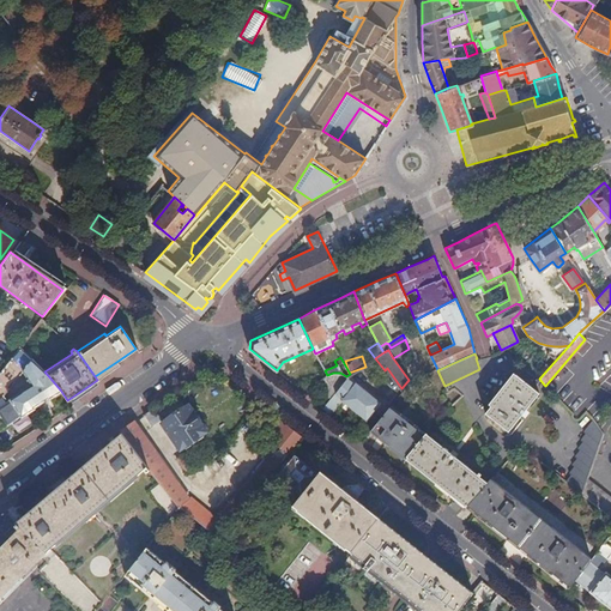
[(44,371),(29,358),(20,369),(30,385),(8,399),(20,416),(32,409),(31,406),(46,397),(47,399),(60,389),(44,371)]
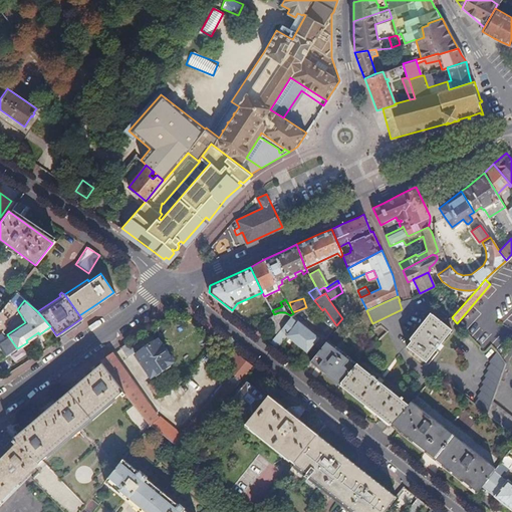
[(79,315),(81,318),(99,305),(97,303),(79,315)]
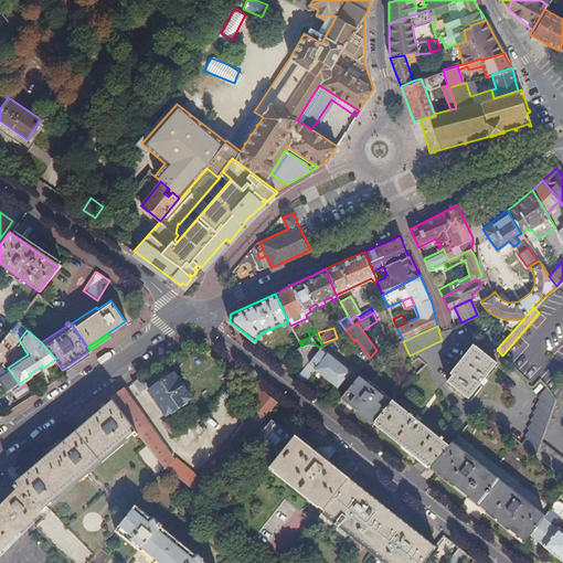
[(288,354),(305,367),(319,347),(314,343),(310,343),(307,343),(301,346),(288,354)]
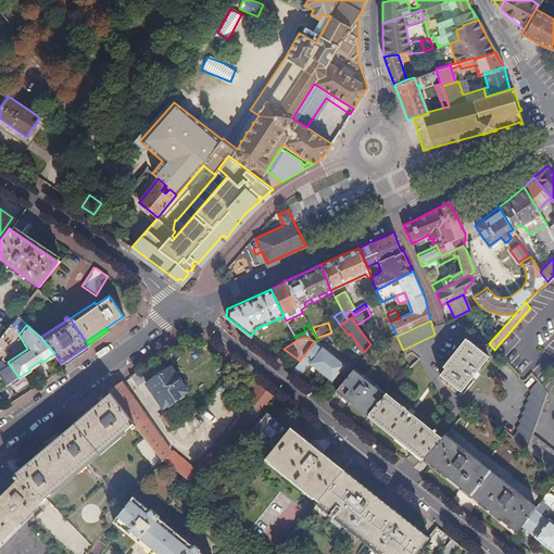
[(489,356),(467,339),(440,374),(461,391),(489,356)]
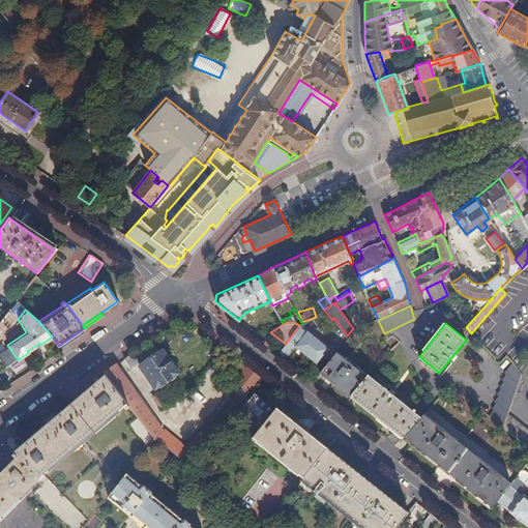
[(286,344),(279,352),(286,357),(295,345),(317,362),(329,346),(306,329),(305,330),(299,325),(286,344)]
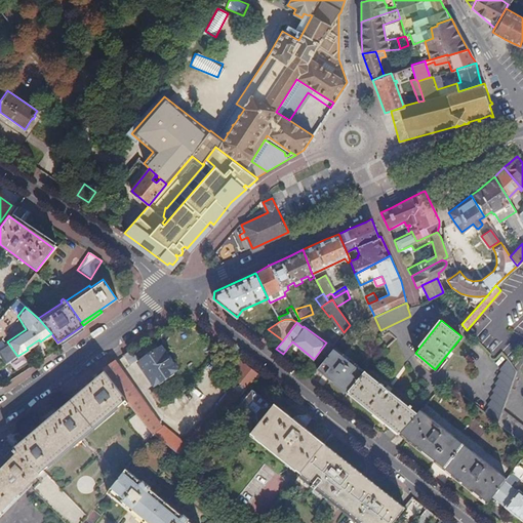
[(130,348),(129,349),(136,359),(134,360),(153,385),(176,368),(160,345),(139,359),(130,348)]
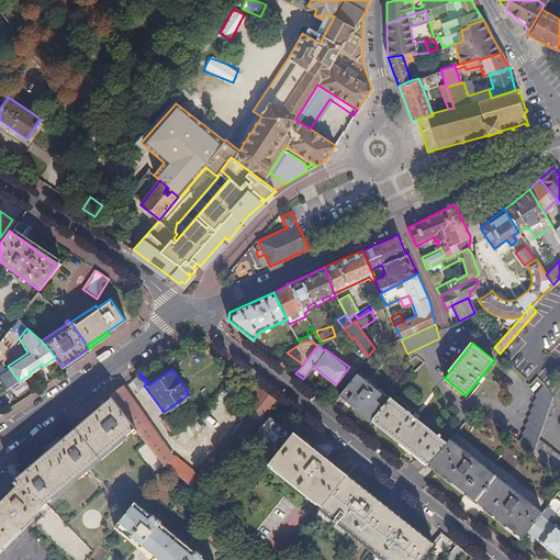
[(372,417),(390,396),(357,370),(339,393),(371,420),(372,417)]
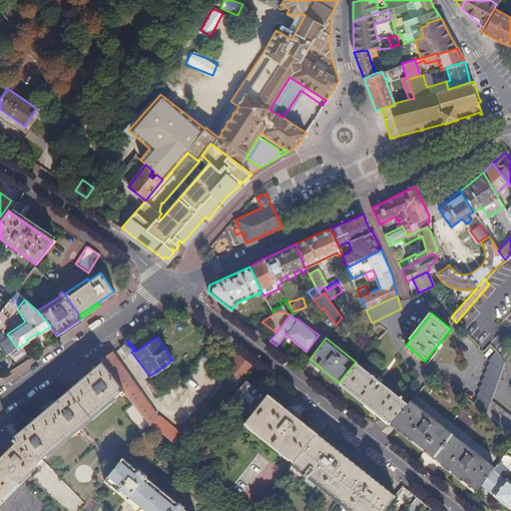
[(126,341),(119,345),(126,355),(131,352),(133,351),(126,341)]
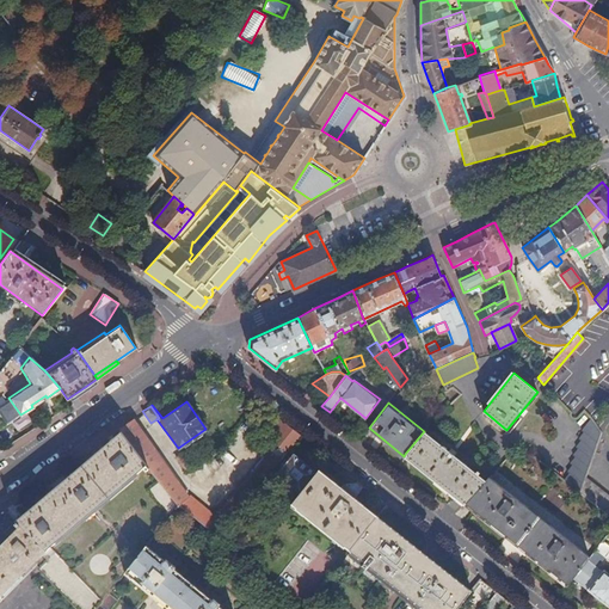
[(277,418),(270,412),(257,429),(285,450),(297,435),(277,418)]
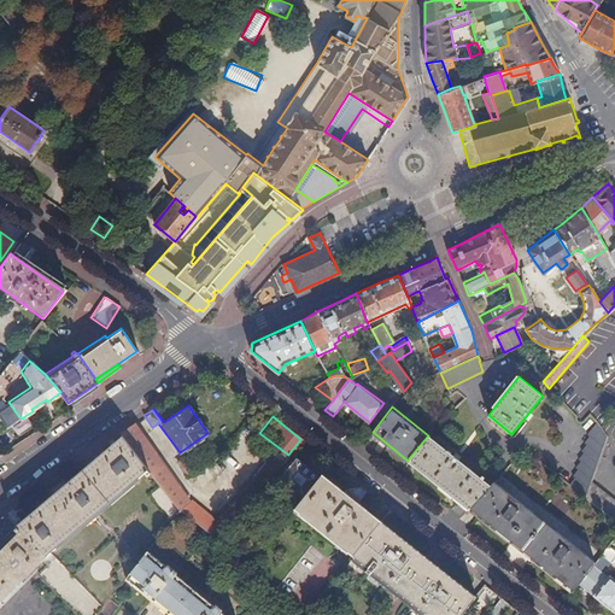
[(585,496),(591,479),(605,434),(597,421),(587,433),(590,435),(584,441),(586,444),(581,450),(584,452),(578,458),(580,460),(575,466),(578,468),(572,474),(574,476),(569,482),(585,496)]
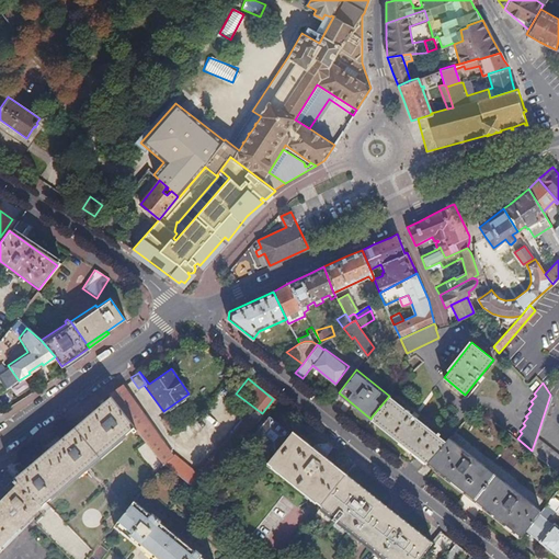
[(109,394),(110,395),(135,428),(162,463),(167,466),(185,482),(196,491),(253,422),(251,420),(246,424),(238,419),(198,467),(192,468),(173,453),(171,455),(122,385),(109,394)]
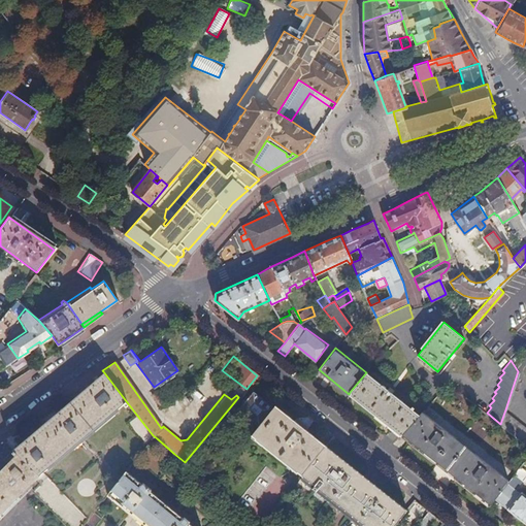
[(103,371),(11,449),(17,454),(37,474),(122,401),(124,404),(127,402),(103,371)]
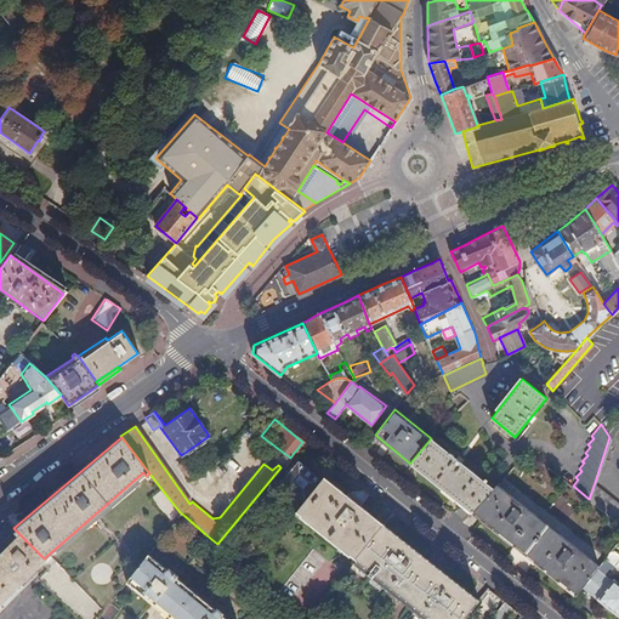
[(483,480),(431,438),(412,461),(427,473),(426,476),(435,482),(436,481),(442,484),(473,510),(493,488),(484,481),(487,478),(486,477),(483,480)]
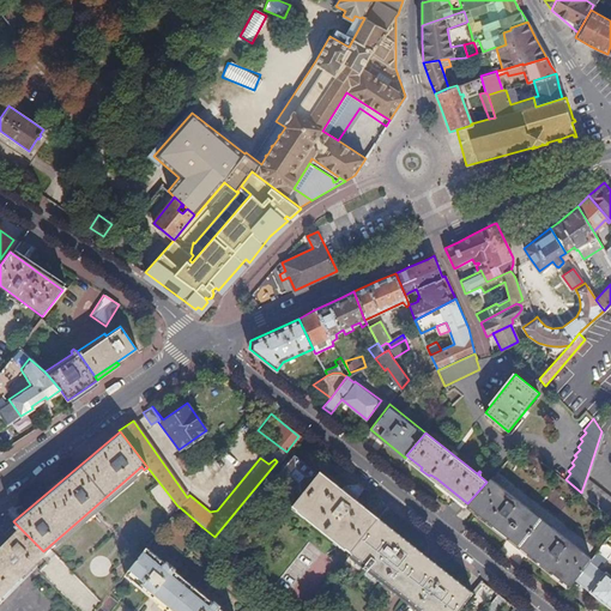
[(315,473),(292,454),(276,476),(298,495),(315,473)]
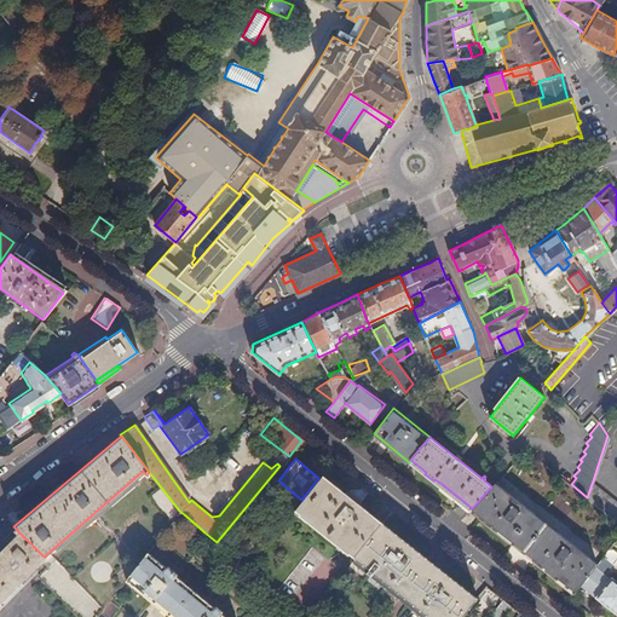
[(319,477),(318,478),(301,500),(294,508),(353,555),(378,525),(364,514),(367,512),(335,486),(333,489),(319,477)]
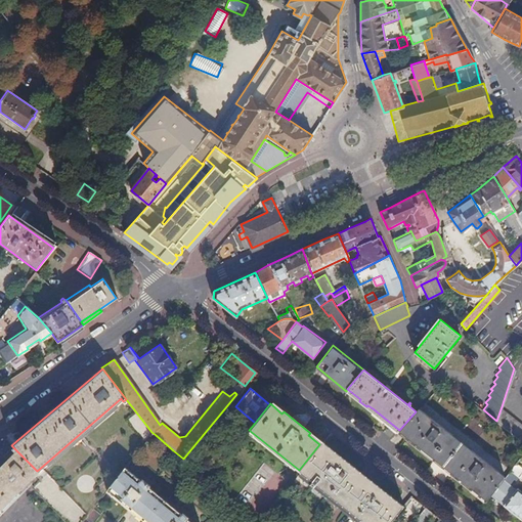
[(521,422),(502,406),(496,421),(521,440),(521,422)]
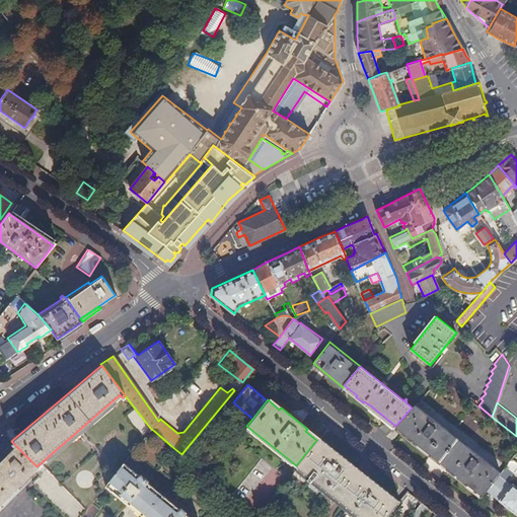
[(415,403),(412,408),(395,426),(394,427),(481,497),(487,490),(500,472),(415,403)]
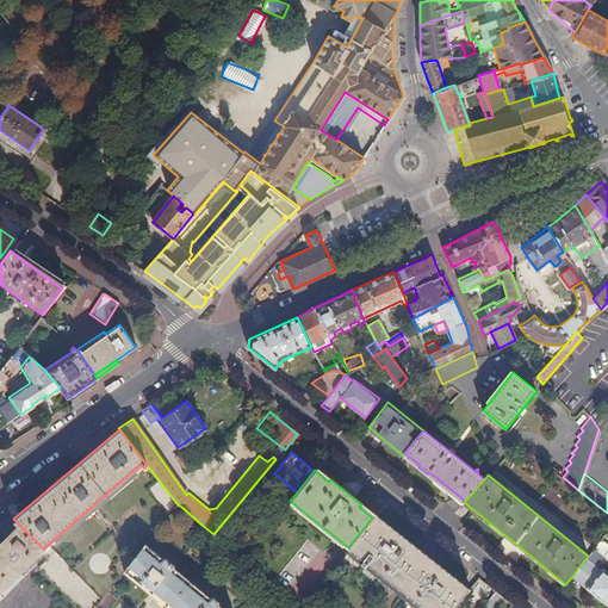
[(181,507),(180,509),(187,515),(194,522),(200,527),(202,525),(181,507)]
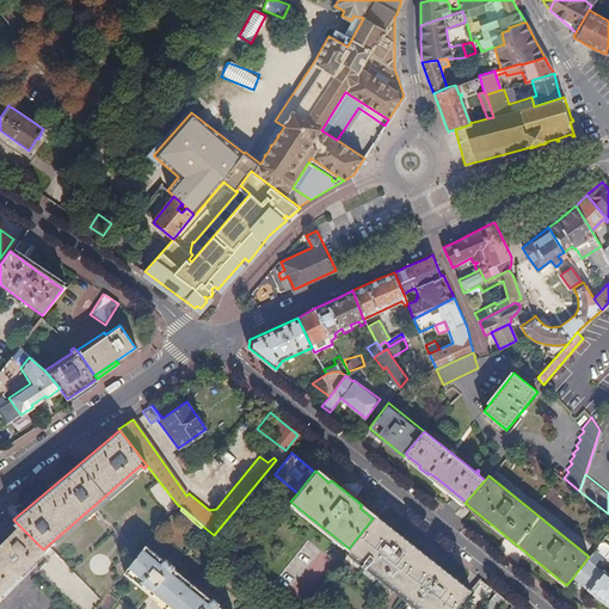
[(0,543),(19,526),(13,520),(2,509),(0,510),(0,543)]
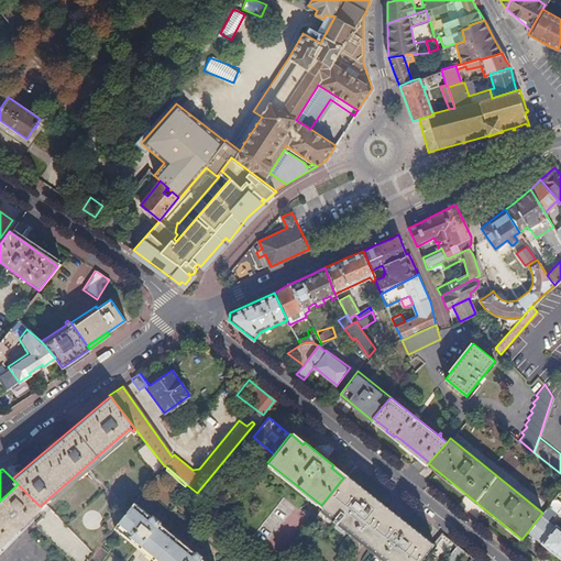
[(345,474),(343,477),(321,505),(320,506),(333,517),(331,519),(336,523),(338,520),(388,560),(417,560),(431,543),(345,474)]
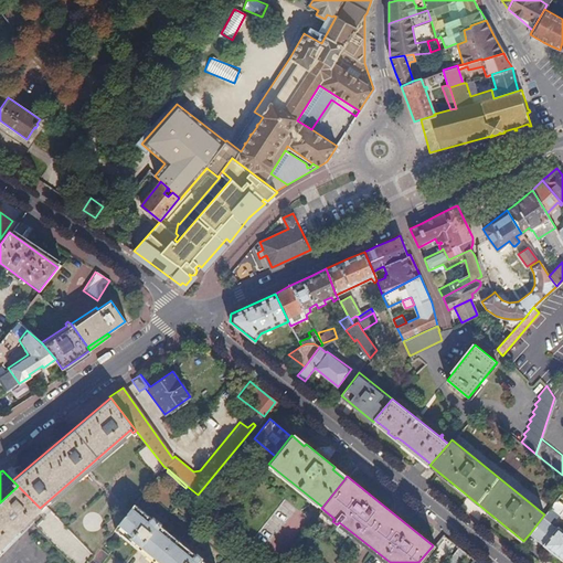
[(173,477),(167,486),(173,491),(180,484),(173,477)]
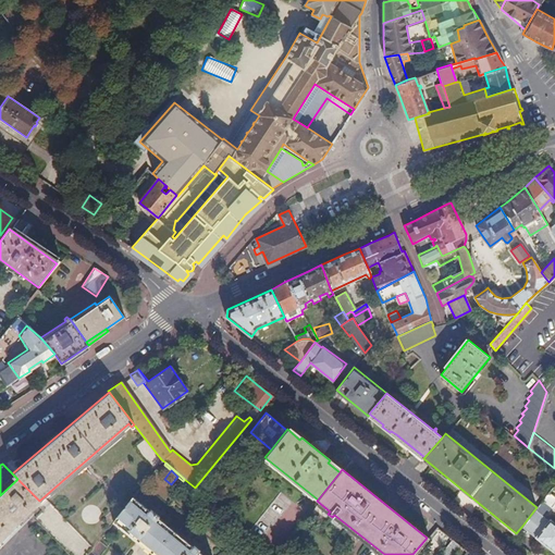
[(0,540),(39,501),(17,479),(0,495),(0,540)]
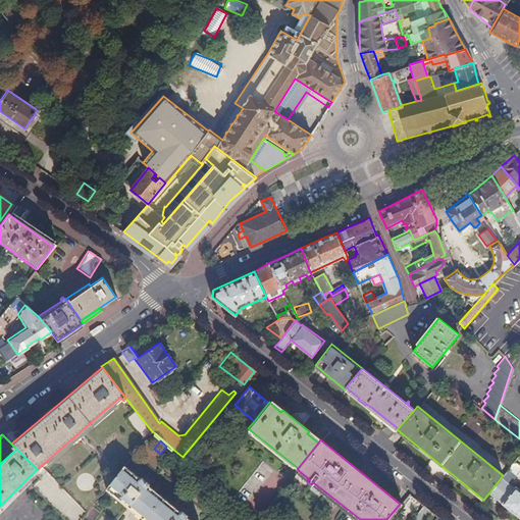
[(503,475),(489,492),(519,517),(519,488),(515,485),(514,486),(507,481),(514,472),(517,474),(517,473),(519,474),(519,472),(519,464),(515,460),(503,475)]
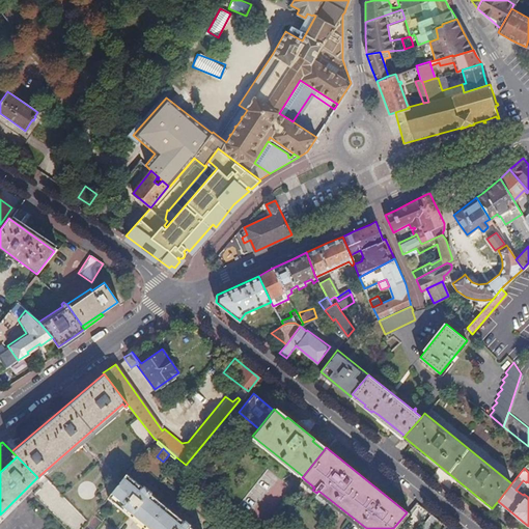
[(107,497),(145,528),(194,528),(189,524),(190,523),(185,519),(184,520),(150,492),(151,491),(143,483),(142,485),(127,472),(107,497)]
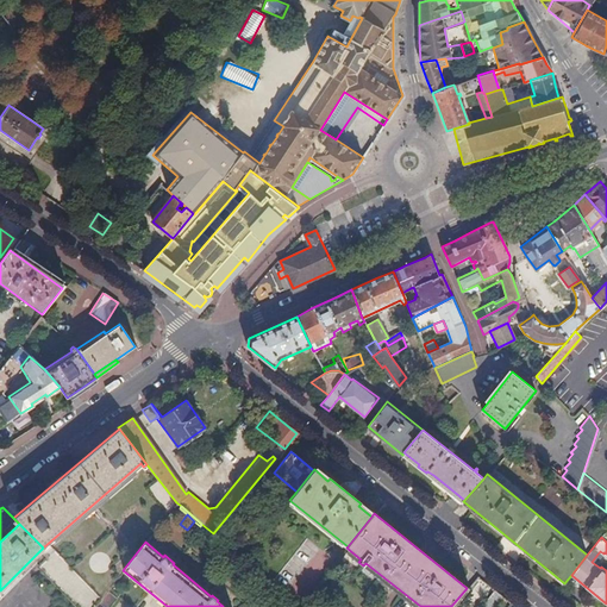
[(243,542),(235,551),(243,558),(251,549),(243,542)]
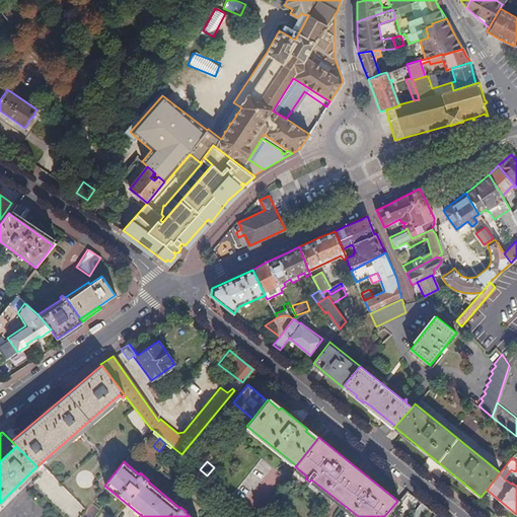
[(77,516),(84,508),(44,466),(30,482),(66,516),(77,516)]
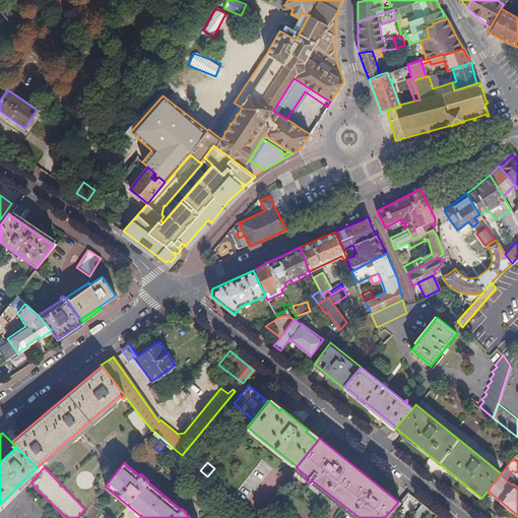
[(91,517),(99,510),(91,503),(85,510),(85,512),(83,514),(88,517),(91,517)]
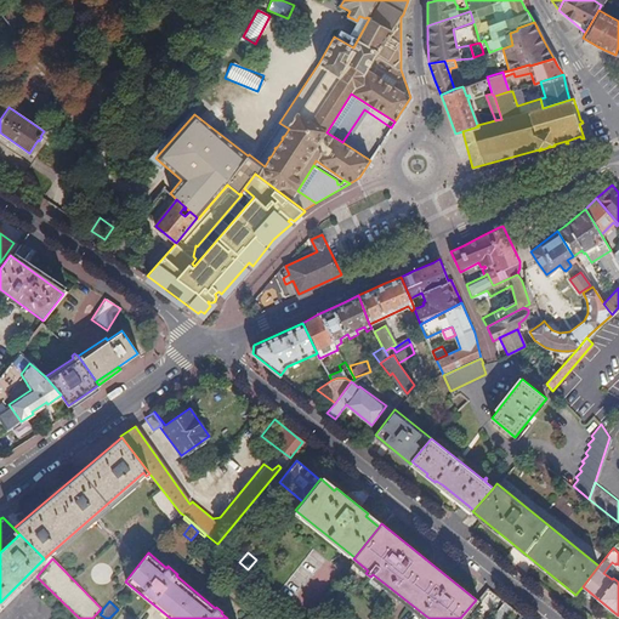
[(499,618),(510,606),(503,601),(490,615),(495,618),(499,618)]
